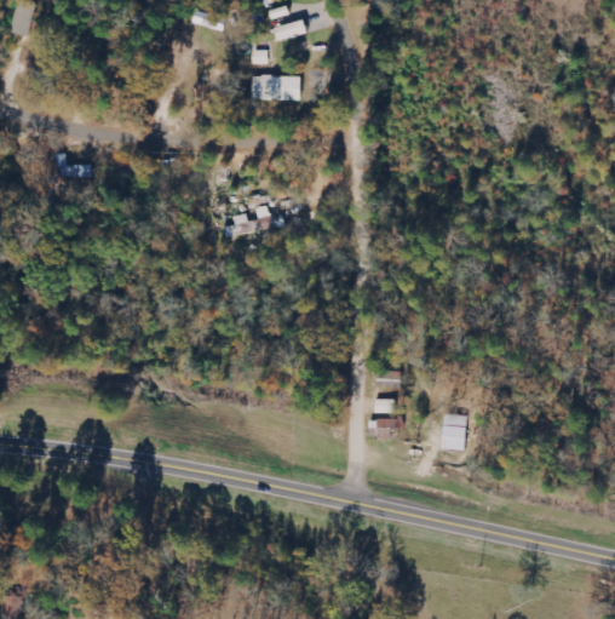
[(36,5),(19,0),(12,32),(30,36),(36,5)]
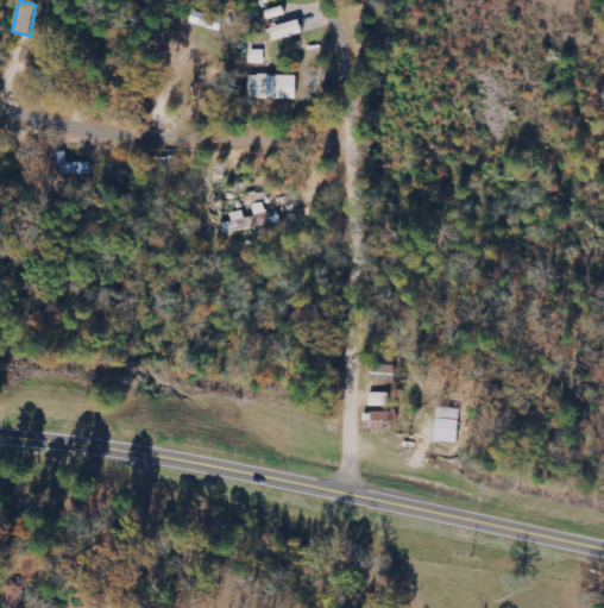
[(269,27),(272,41),(301,33),(297,19),(269,27)]
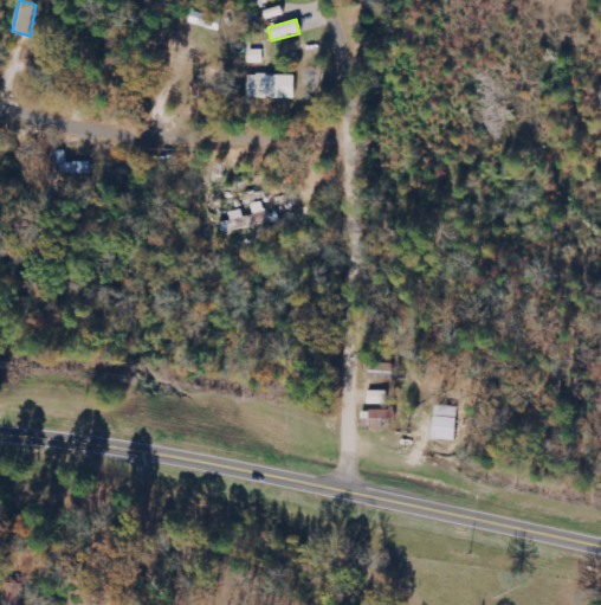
[(246,63),(260,63),(260,50),(246,50),(246,63)]
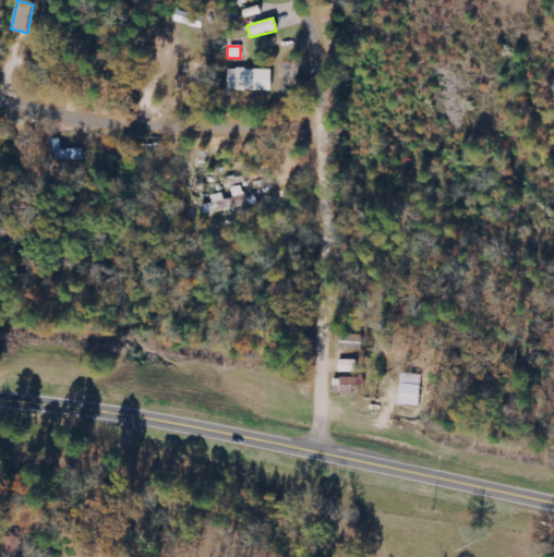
[(271,91),(269,68),(227,69),(227,91),(271,91)]
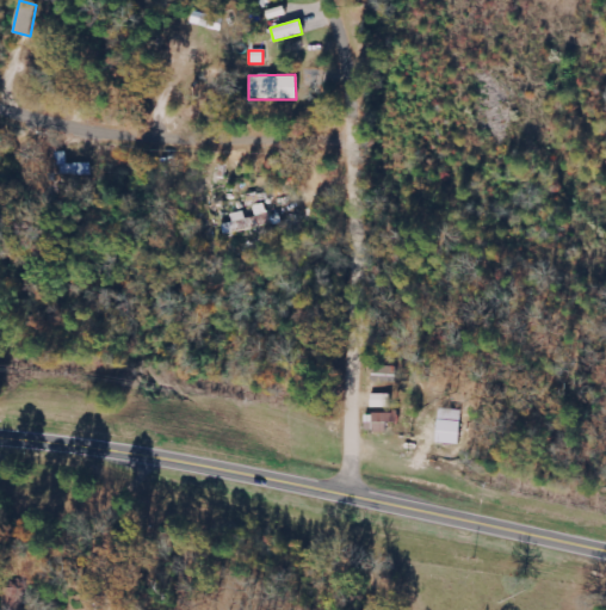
[(220,233),(278,226),(277,216),(266,217),(264,203),(251,205),(253,216),(242,219),(241,211),(228,214),(229,222),(218,223),(220,233)]
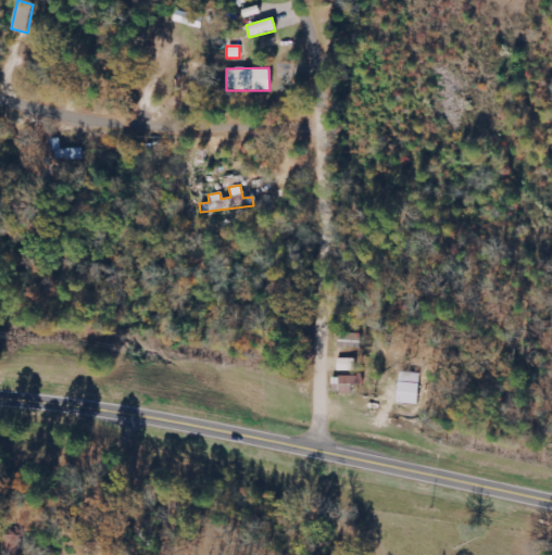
[(354,358),(336,358),(336,370),(353,370),(354,358)]
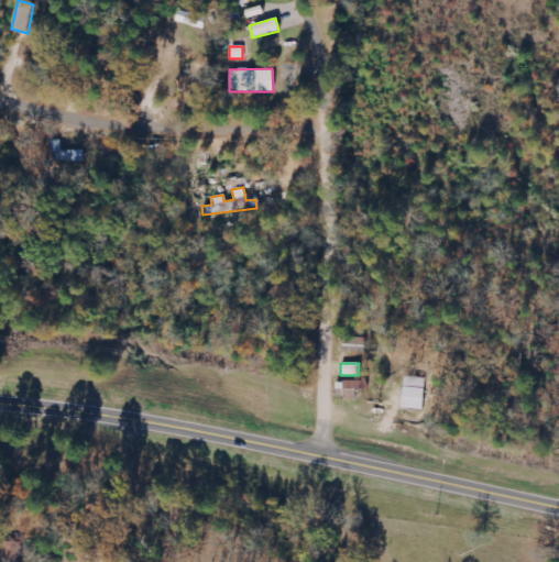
[(423,377),(402,376),(402,408),(423,408),(423,377)]
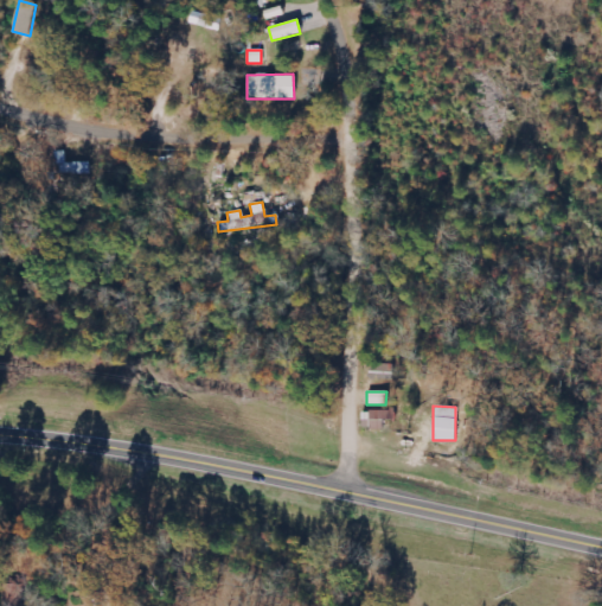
[(360,428),(382,428),(382,419),(394,420),(394,410),(360,410),(360,428)]
